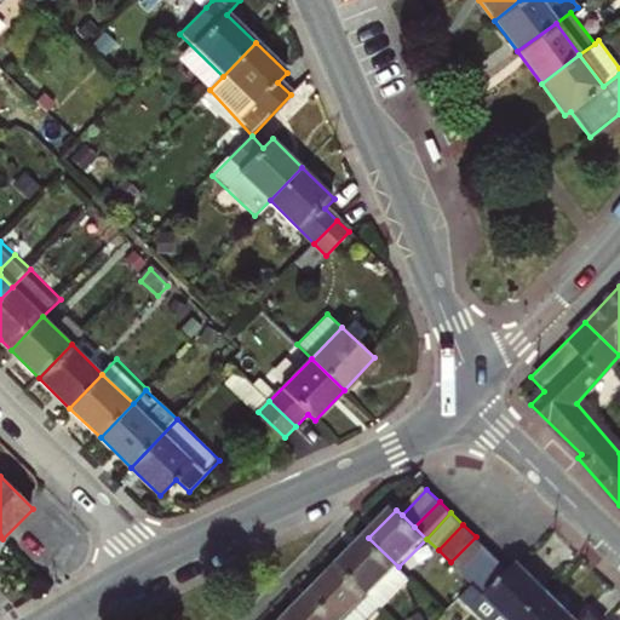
[(476,537),(451,562),(463,574),(488,547),(476,537)]
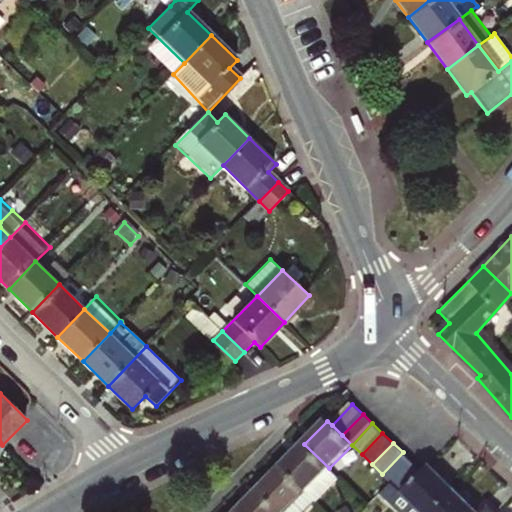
[(329,468),(304,444),(281,468),(306,492),(316,502),(339,478),(329,468)]
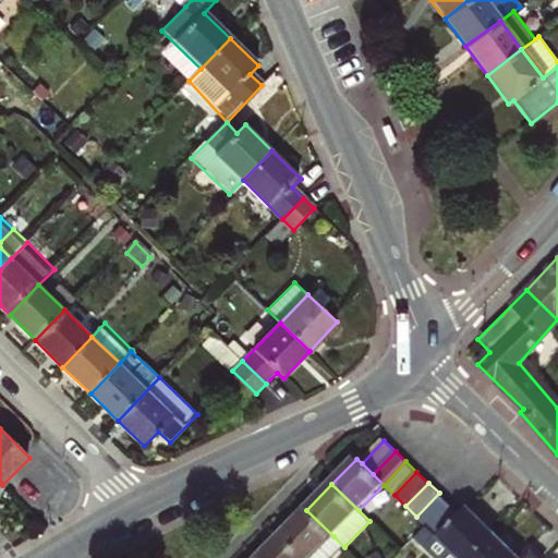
[(416,517),(428,528),(450,504),(439,493),(416,517)]
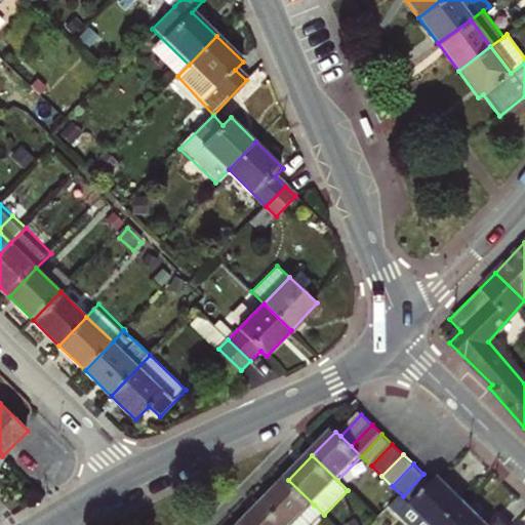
[(403,496),(407,501),(414,508),(436,486),(423,474),(403,496)]
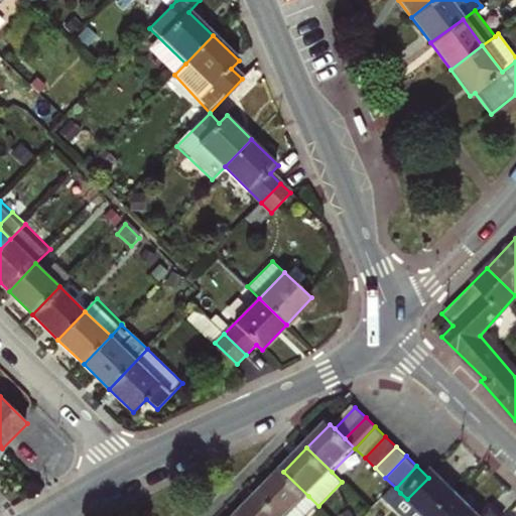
[(283,472),(262,494),(284,515),(288,515),(308,496),(283,472)]
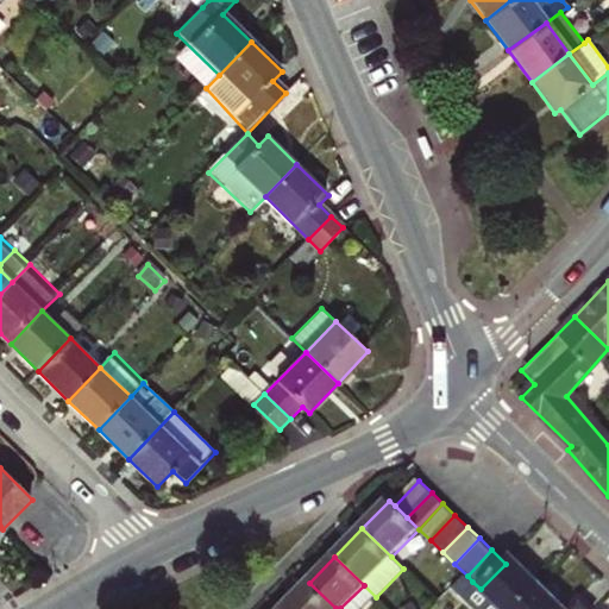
[(481,589),(472,582),(457,596),(470,608),(519,608),(541,586),(512,557),(506,564),(481,589)]
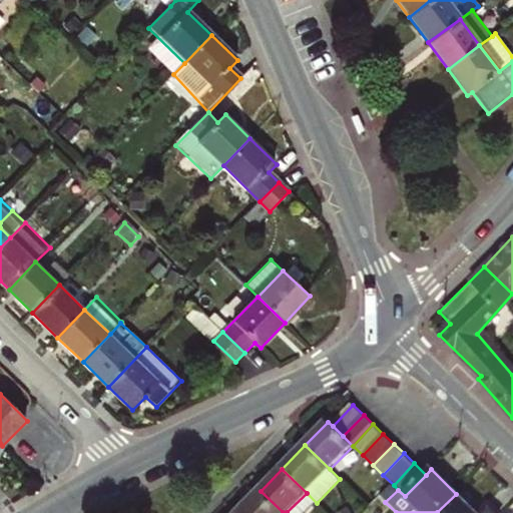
[(283,512),(261,491),(238,512),(283,512)]
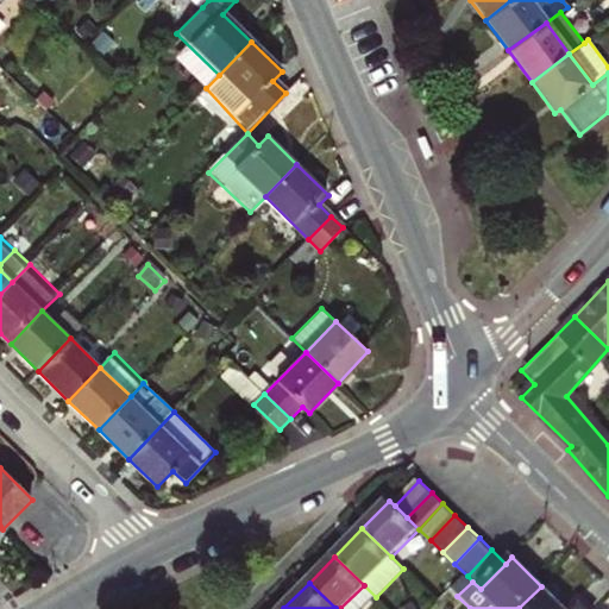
[(565,608),(541,586),(519,608),(585,608),(579,603),(573,608),(565,608)]
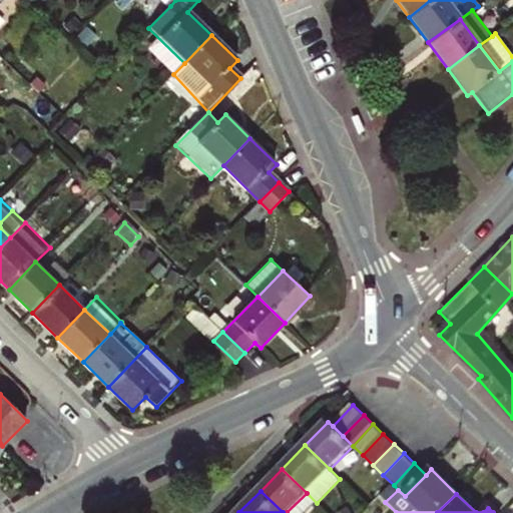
[(500,512),(488,502),(477,512),(483,512),(488,508),(493,512),(500,512)]
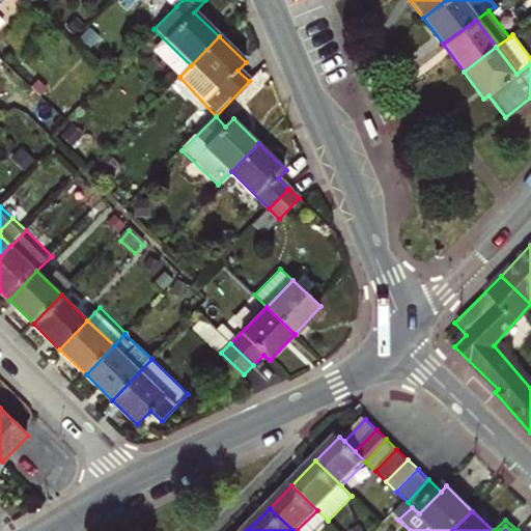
All buildings are outlined.
